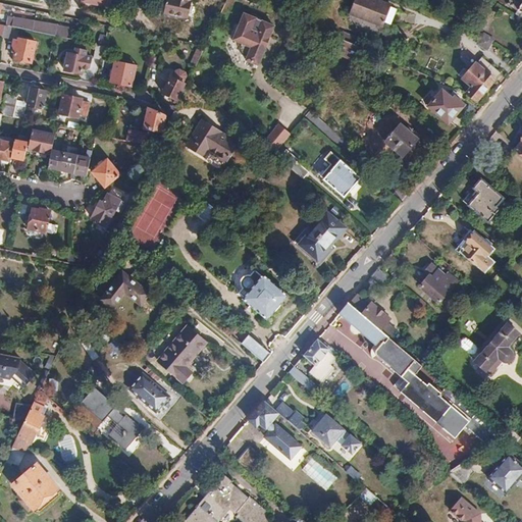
[(165,0),(163,12),(187,17),(191,1),(189,0),(165,0)]
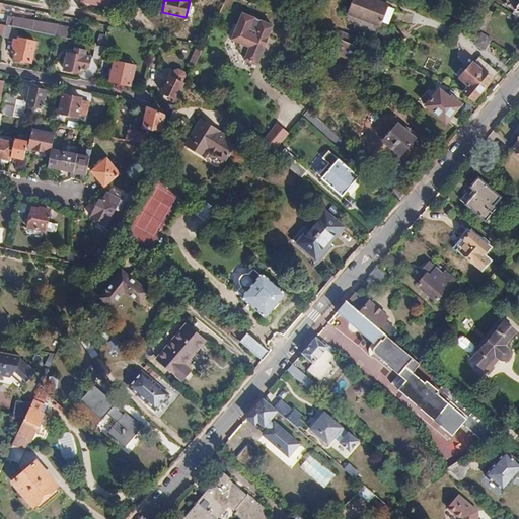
[(387,8),(368,0),(352,0),(346,15),(379,28),(387,8)]
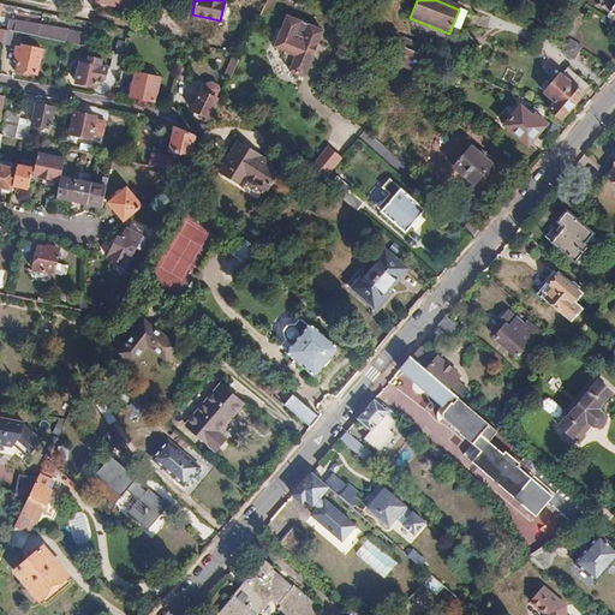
[(614,0),(599,0),(598,1),(609,7),(614,11),(614,0)]
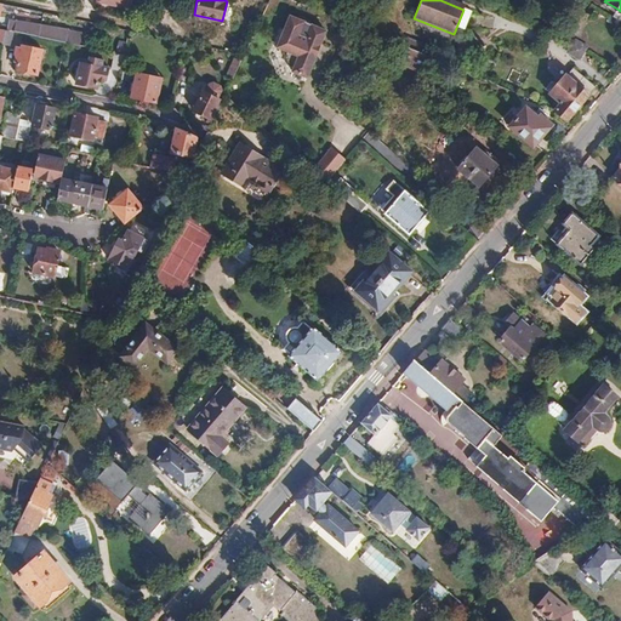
[(24,9),(0,4),(0,11),(0,10),(23,15),(24,9)]
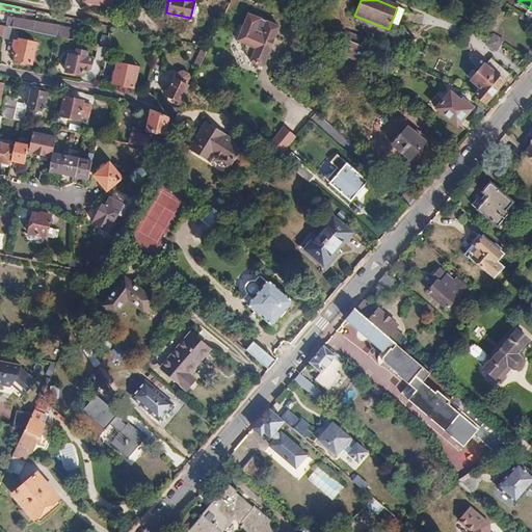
[(531,9),(527,6),(523,12),(531,18),(531,9)]
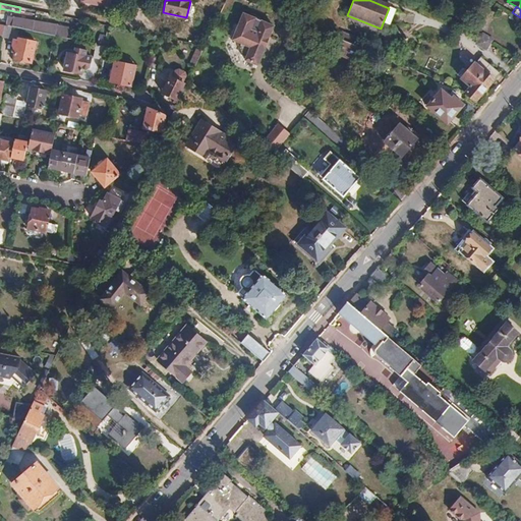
[(18,17),(19,12),(0,8),(0,9),(0,13),(9,15),(18,17)]
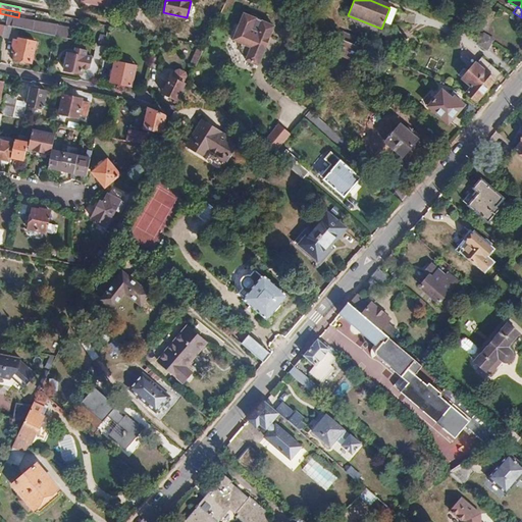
[(269,40),(274,27),(245,14),(233,41),(243,44),(241,48),(244,55),(248,57),(247,60),(259,65),(266,46),(264,45),(266,39),(269,40)]
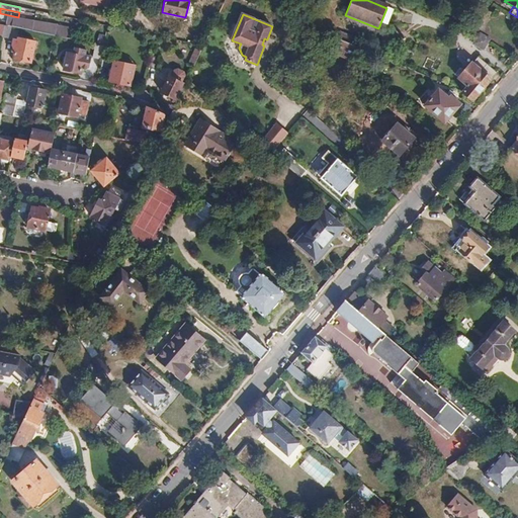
[(65,38),(67,28),(57,26),(56,25),(18,17),(9,15),(6,26),(11,27),(18,28),(62,37),(65,38)]
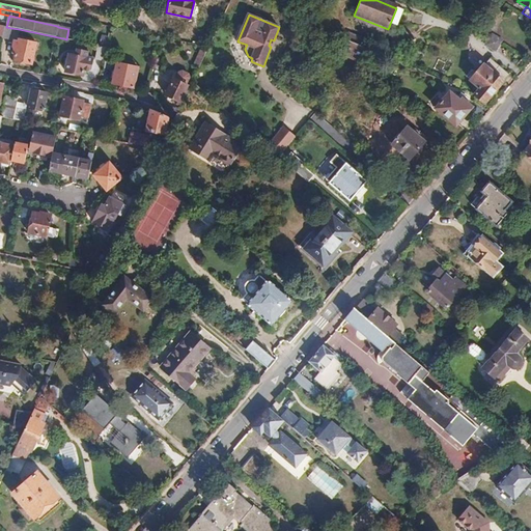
[(8,40),(11,28),(6,27),(4,26),(2,39),(8,40)]
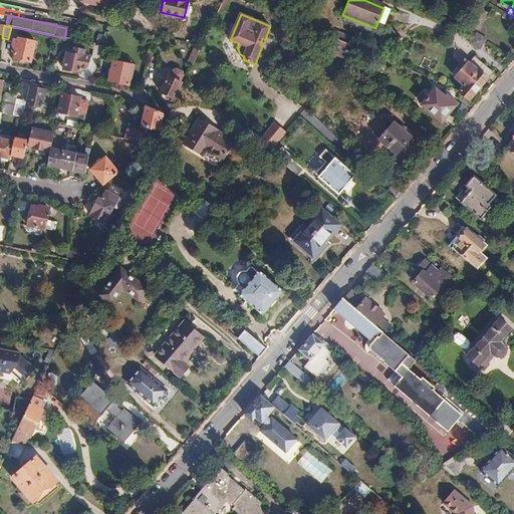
[(71,39),(73,30),(66,28),(64,38),(71,39)]
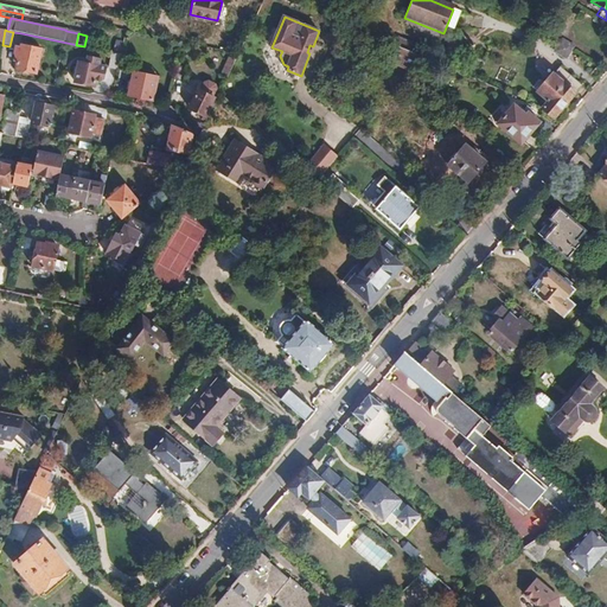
[(573,46),(561,40),(558,45),(570,51),(573,46)]
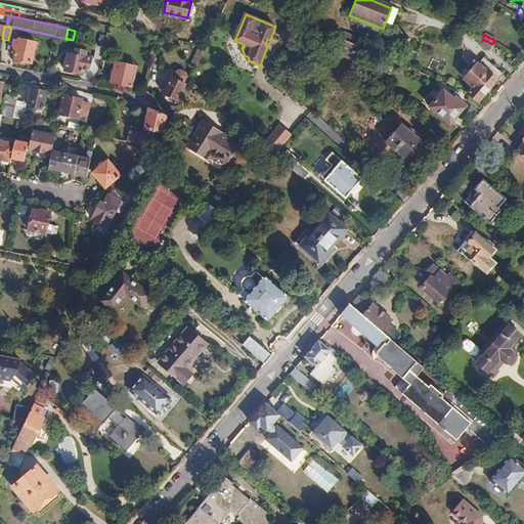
[(36,43),(18,39),(18,42),(13,41),(12,46),(13,46),(13,50),(16,51),(14,57),(32,61),(36,43)]
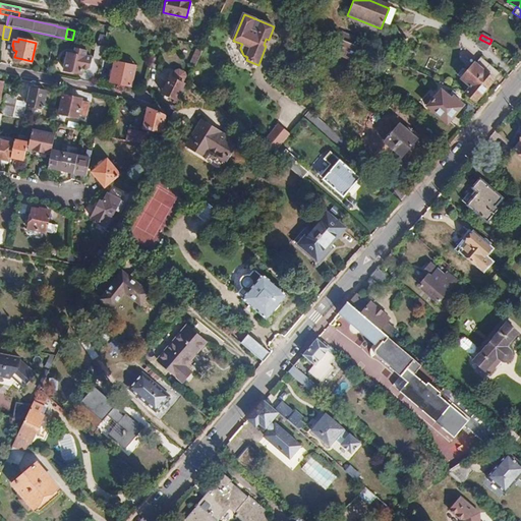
[(352,60),(362,48),(339,39),(338,39),(332,52),(352,60)]
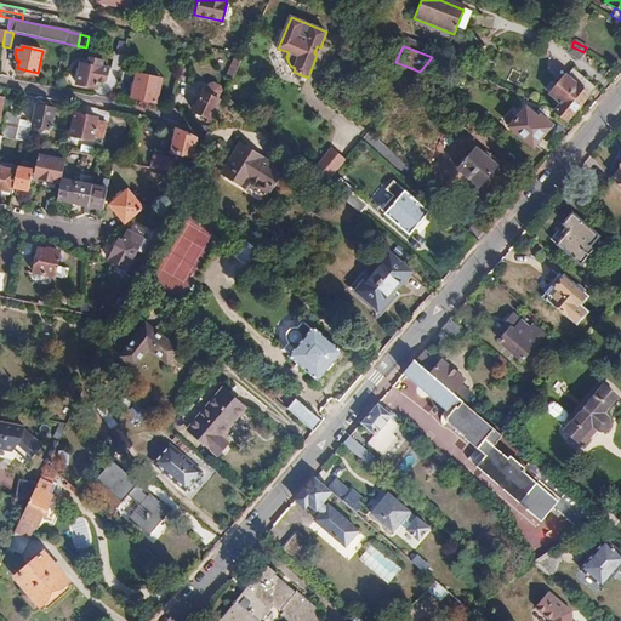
[(580,61),(584,52),(571,46),(568,53),(580,61)]
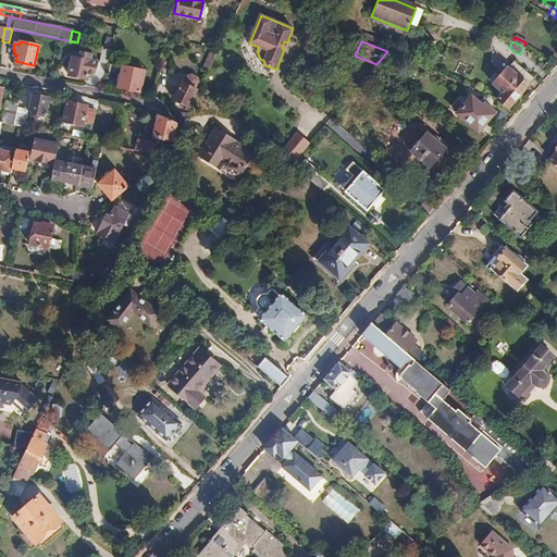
[(209,71),(219,50),(211,48),(201,70),(209,71)]
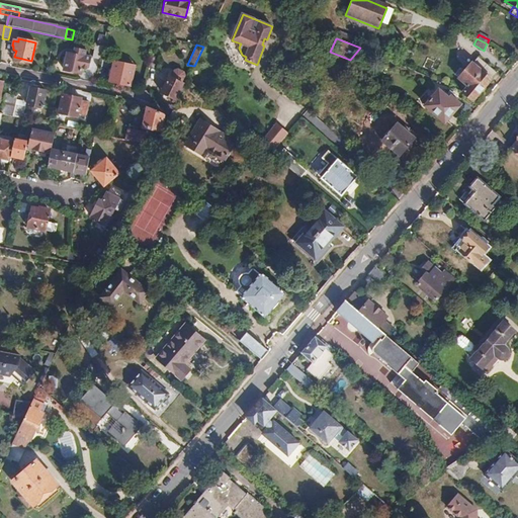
[(101,57),(103,47),(97,46),(95,55),(101,57)]
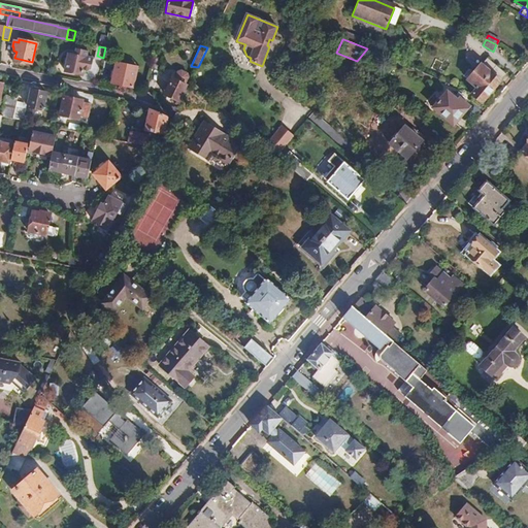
[(110,59),(112,48),(105,47),(103,58),(110,59)]
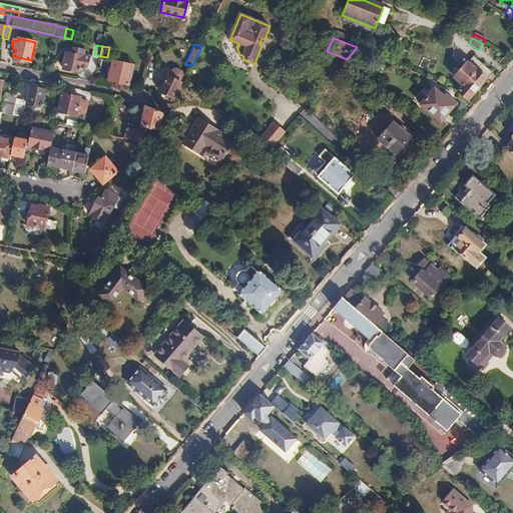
[(64,69),(80,72),(81,67),(87,69),(90,57),(83,56),(84,49),(75,47),(74,53),(67,52),(64,69)]
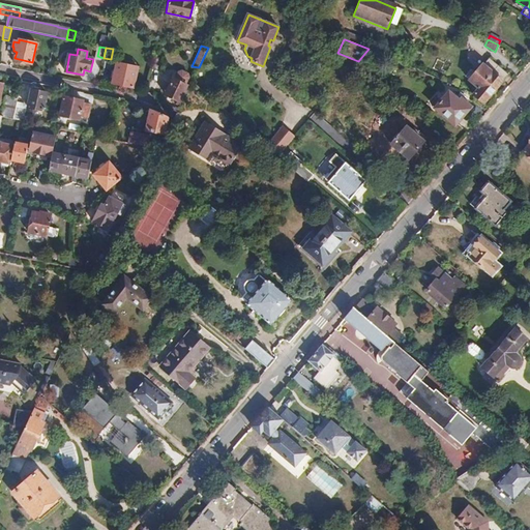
[(159,70),(163,59),(154,58),(152,69),(159,70)]
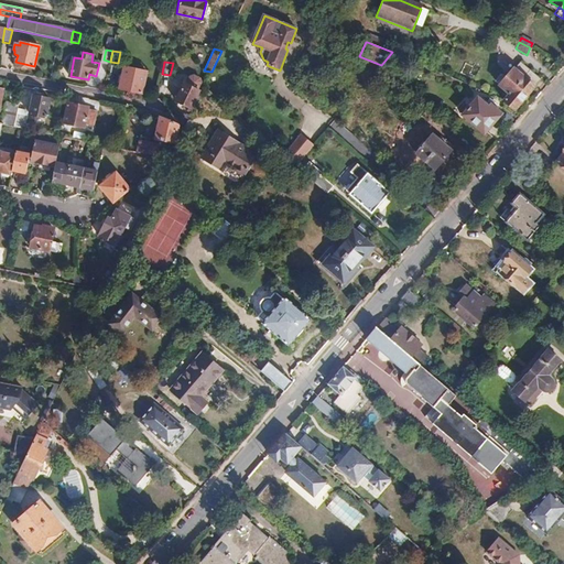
[(541,79),(520,62),(514,69),(513,68),(500,85),(510,94),(503,100),(514,109),(541,79)]
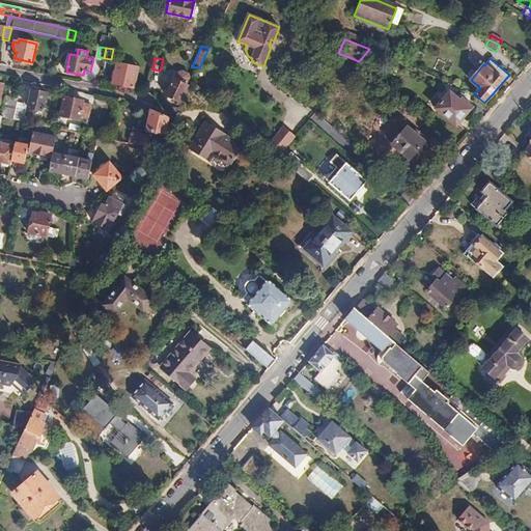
[(138,67),(117,63),(113,83),(134,88),(138,67)]
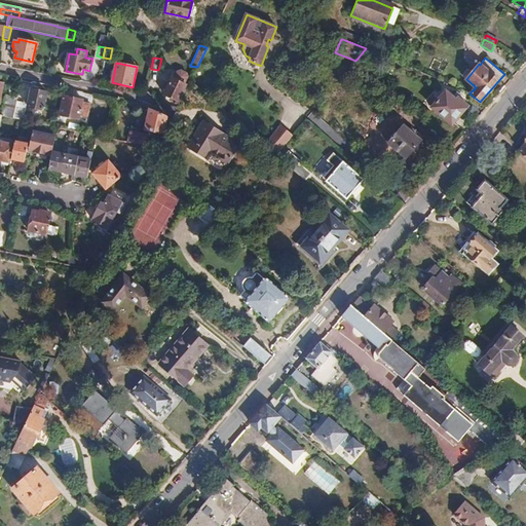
[(185,85),(172,79),(164,95),(178,101),(185,85)]
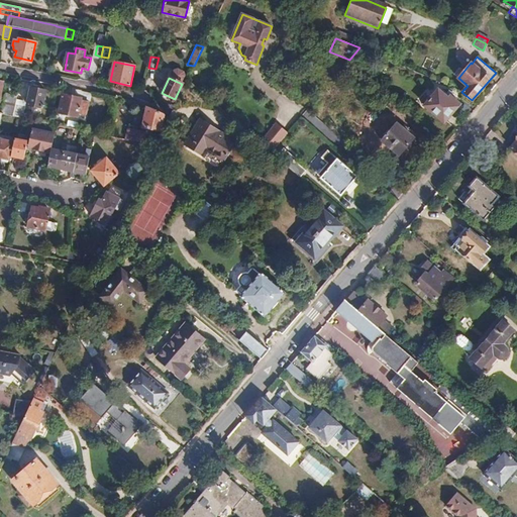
[(45,91),(31,88),(27,105),(42,108),(45,91)]
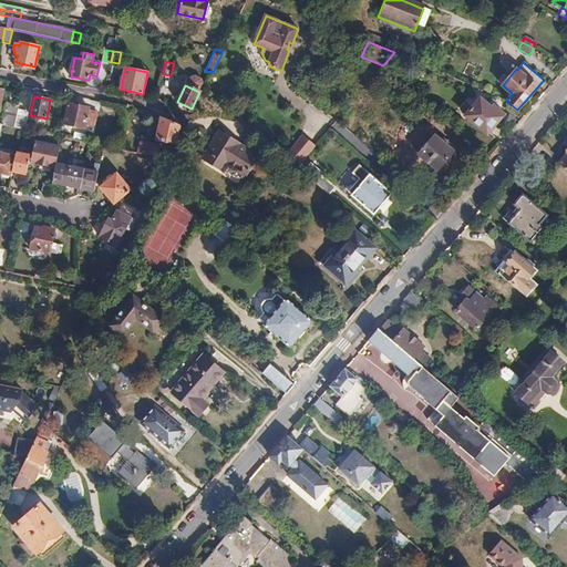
[(486,134),(503,114),(494,105),(496,103),(492,100),(487,105),(480,99),(465,116),(486,134)]
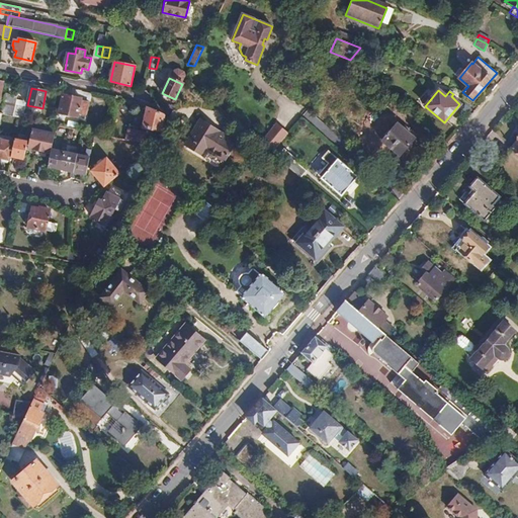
[(16,103),(17,96),(5,93),(1,113),(1,114),(13,116),(16,103)]
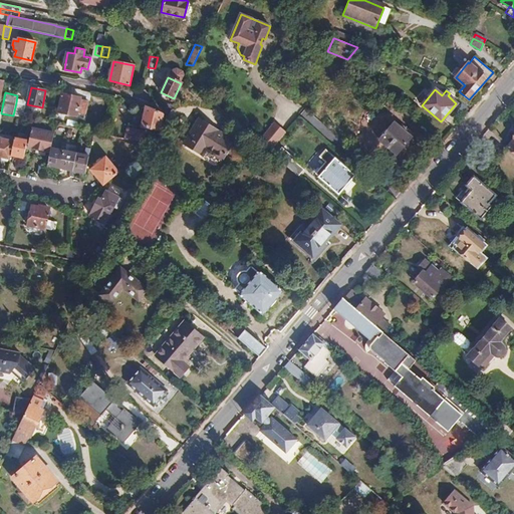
[(80,97),(62,94),(58,112),(76,115),(77,112),(84,114),(87,101),(79,100),(80,97)]
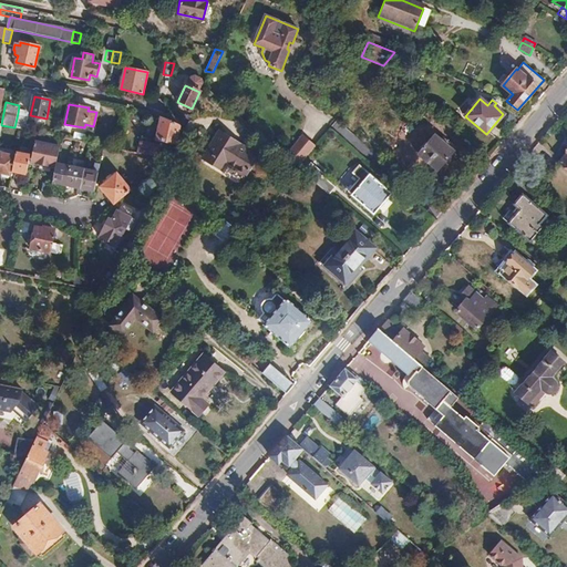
[(23,130),(27,115),(18,113),(14,127),(23,130)]
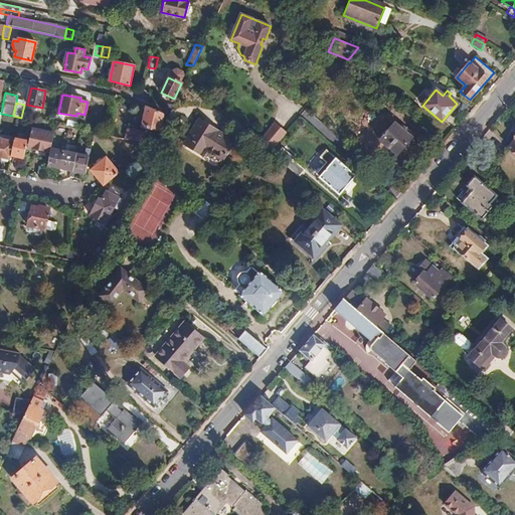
[(159,130),(162,115),(146,108),(142,127),(159,130)]
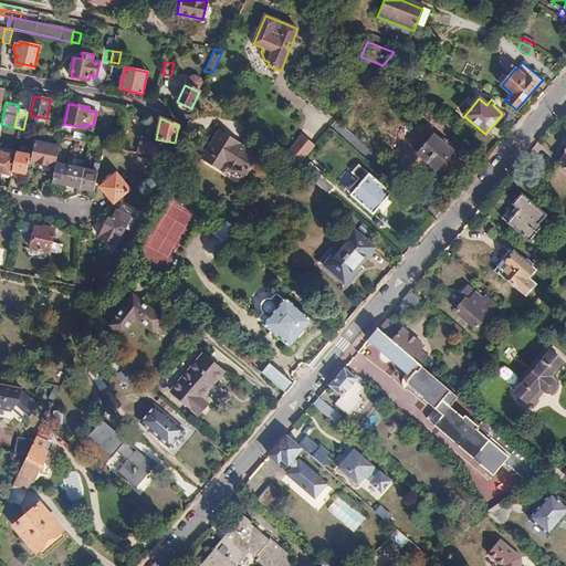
[(251,149),(210,129),(197,157),(219,168),(222,161),(240,170),(251,149)]
